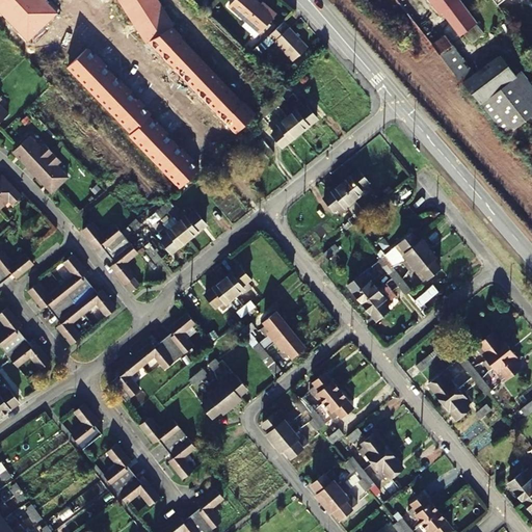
[(44,0),(0,0),(0,17),(27,47),(55,12),(44,0)]
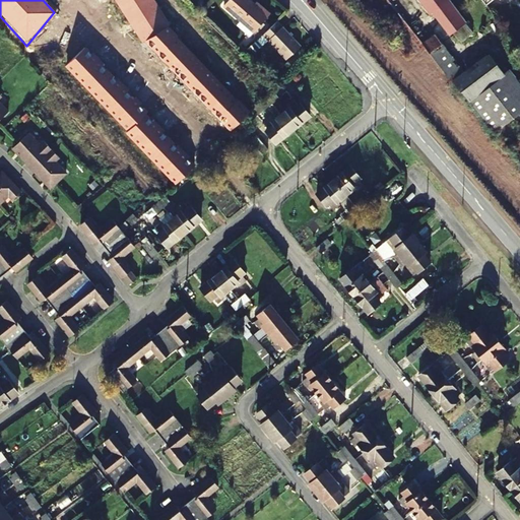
[(253,3),(249,0),(228,0),(223,5),(238,18),(253,3)]
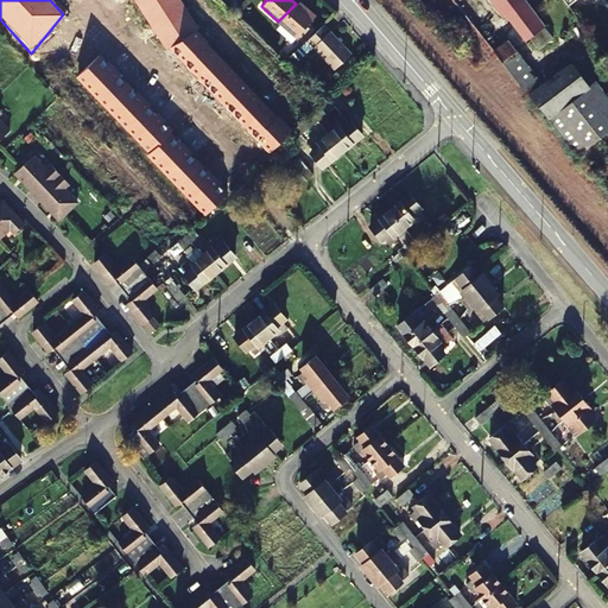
[(510,12),(532,40),(539,51),(555,39),(524,0),(493,0),(506,16),(510,12)]
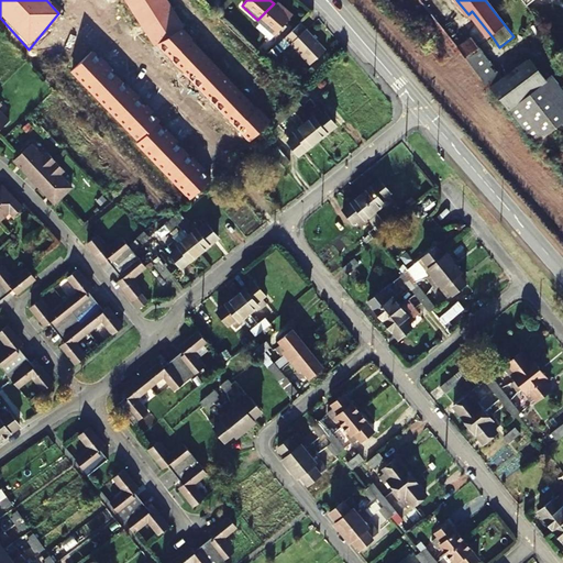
[(274,3),(257,20),(275,35),(293,17),(284,7),(280,10),(274,3)]
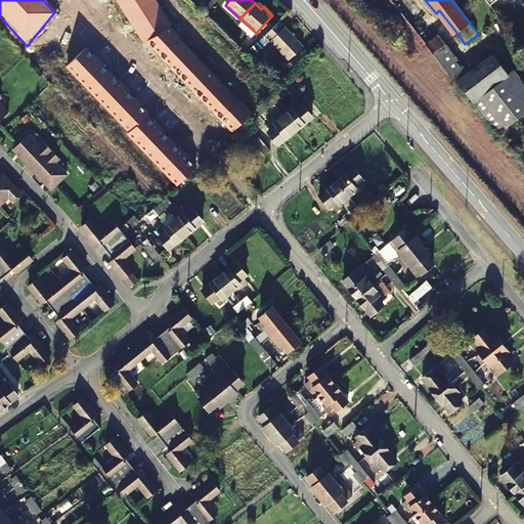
[(203,15),(223,35),(226,33),(206,13),(203,15)]
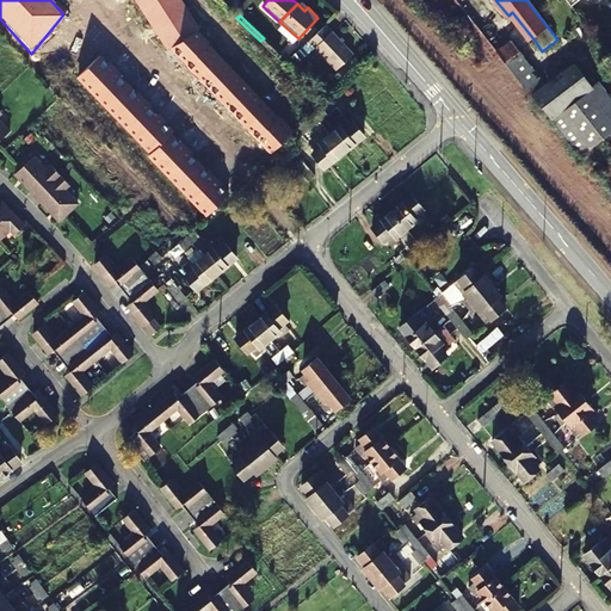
[(327,25),(309,42),(322,55),(340,38),(327,25)]
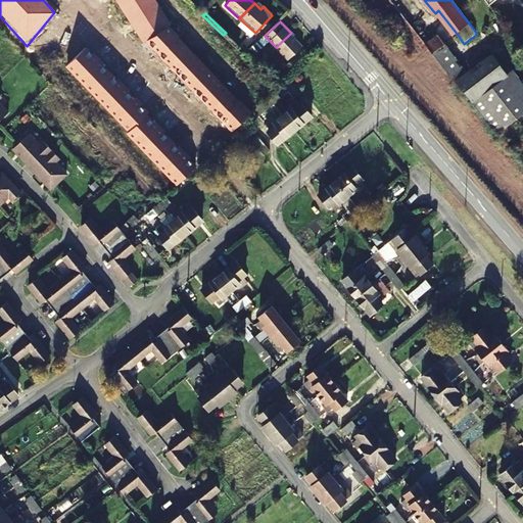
[(242,54),(245,52),(226,33),(223,35),(242,54)]
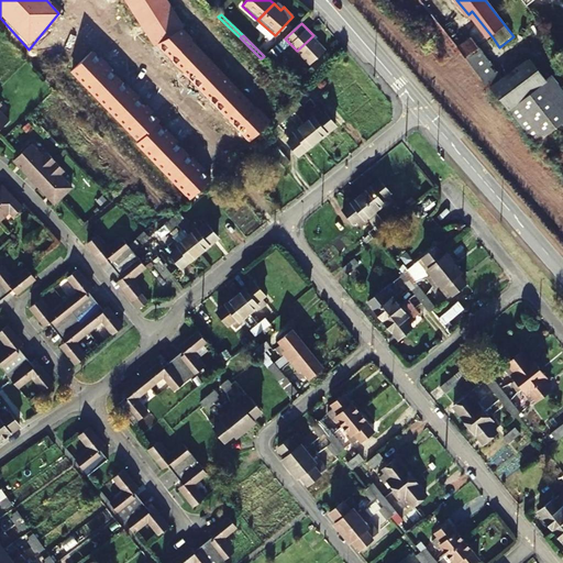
[(313,35),(297,51),(309,63),(324,48),(313,35)]
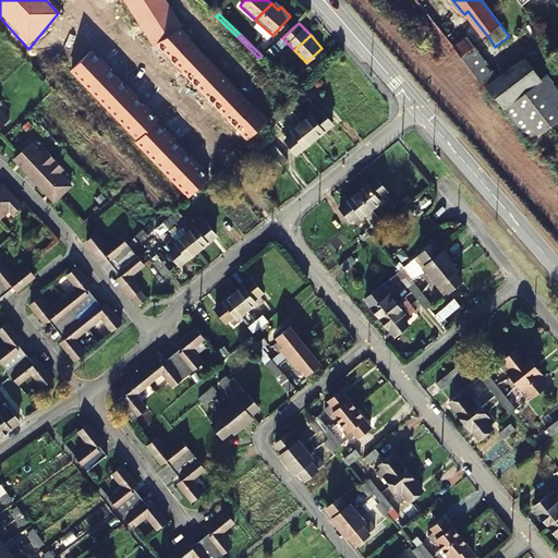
[(453,48),(462,58),(475,48),(468,37),(453,48)]
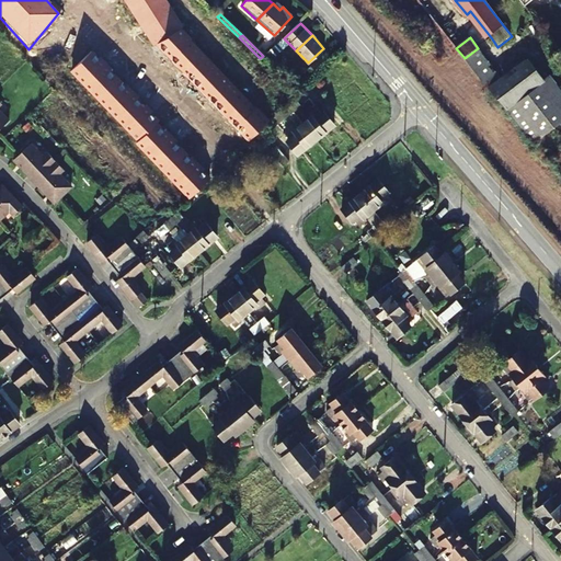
[(278,45),(268,55),(274,60),(284,50),(278,45)]
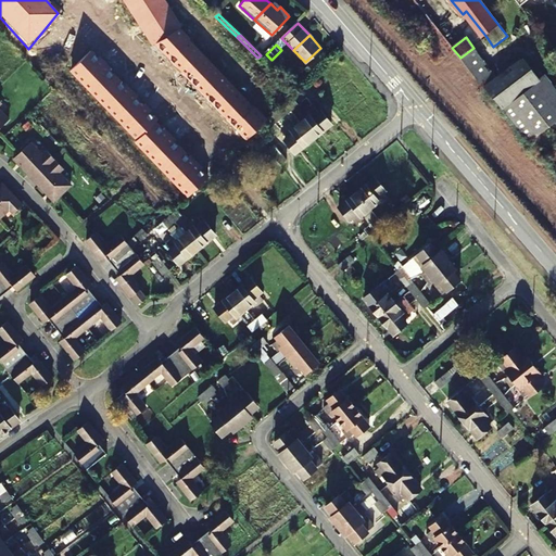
[(305,62),(307,65),(323,50),(320,48),(305,62)]
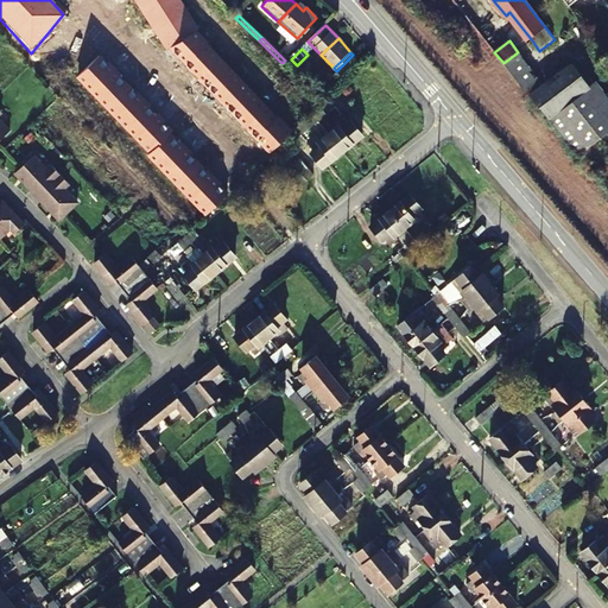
[(101,55),(76,78),(147,153),(172,132),(101,55)]
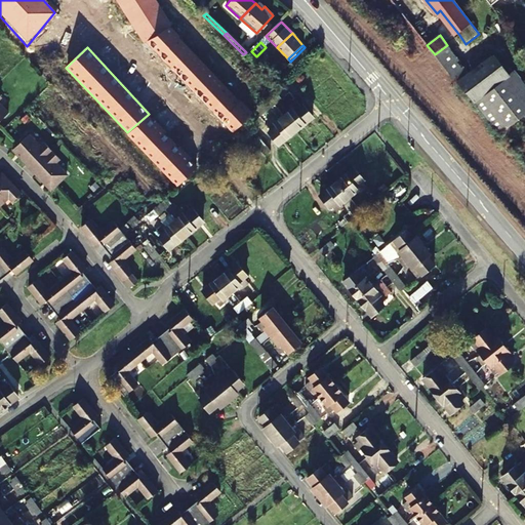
[(457,83),(498,135),(524,114),(524,95),(510,76),(494,54),(457,83)]
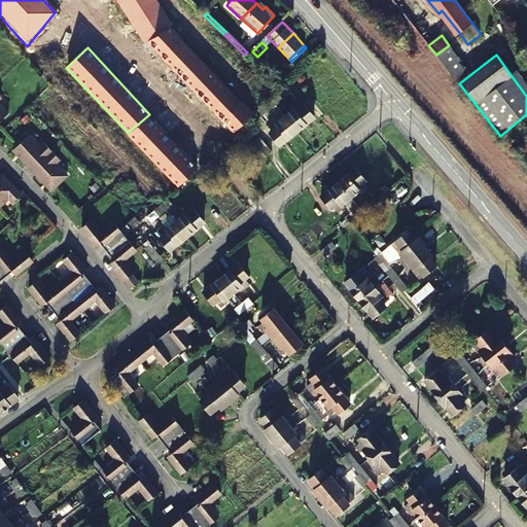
[(512,76),(526,96),(526,83),(518,72),(512,76)]
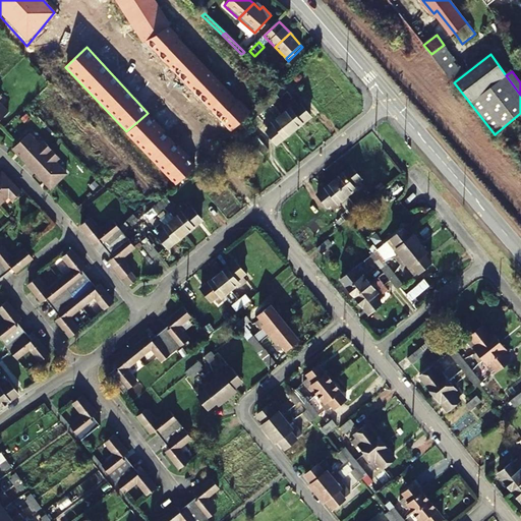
[(0,120),(9,112),(0,102),(0,97),(2,96),(0,93),(0,120)]
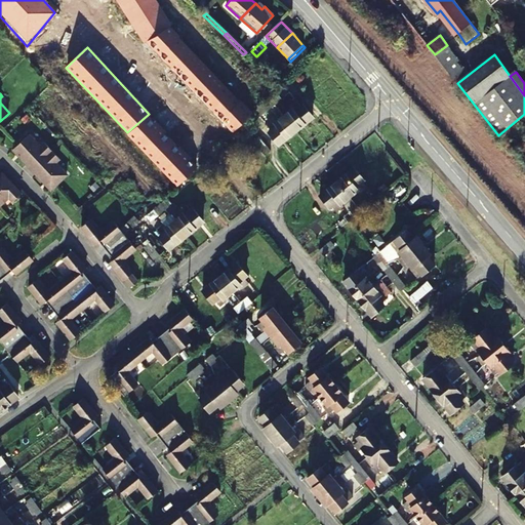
[(275,106),(281,101),(277,95),(270,101),(275,106)]
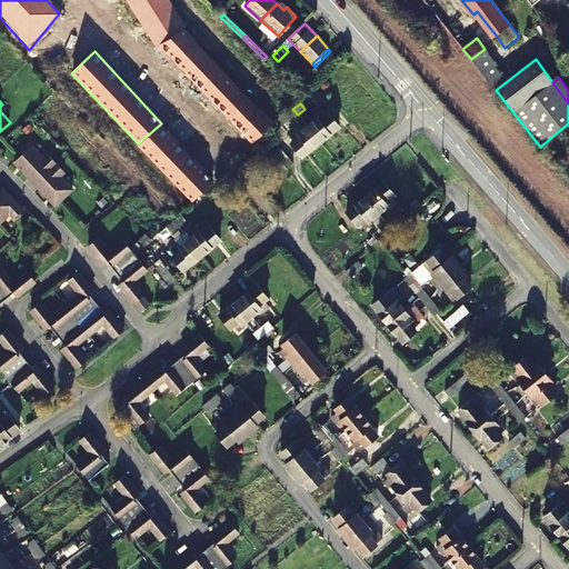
[(286,116),(290,122),(298,115),(292,109),(286,116)]
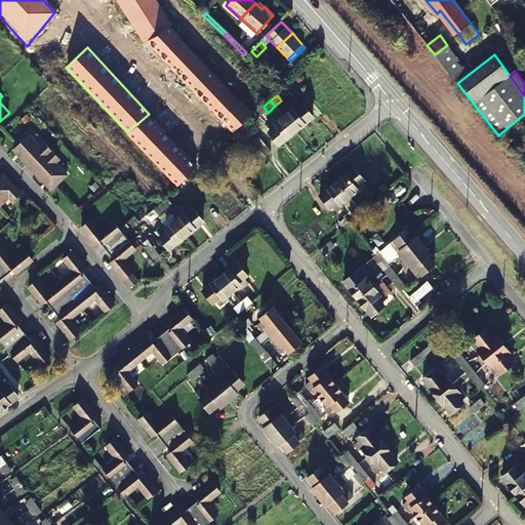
[(303,106),(300,108),(295,103),(289,108),(292,111),(284,117),(296,132),(313,118),(303,106)]
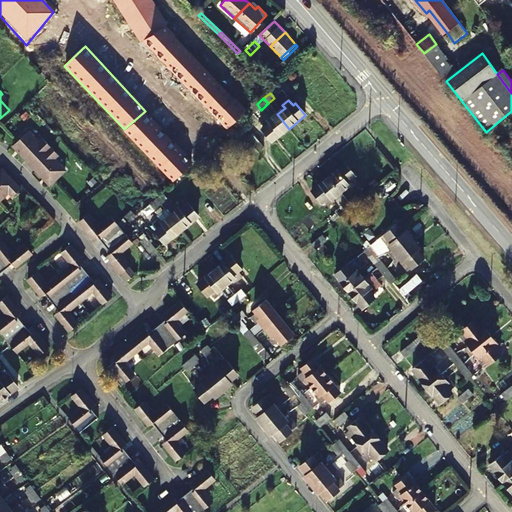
[(263,130),(273,142),(289,129),(277,114),(268,121),(266,119),(260,124),(264,129),(263,130)]
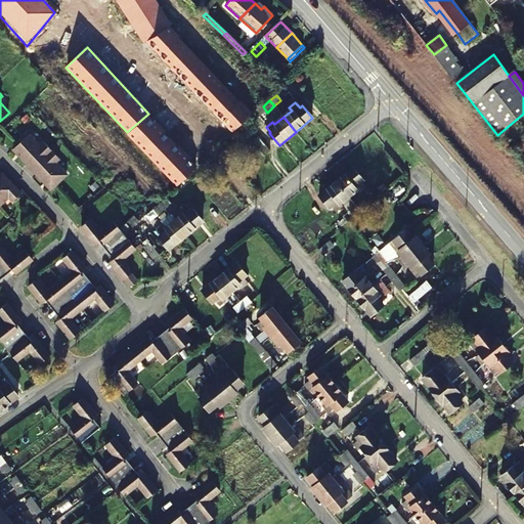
[(13,148),(51,189),(57,184),(68,174),(56,162),(60,158),(53,149),(45,141),(41,145),(30,134),(18,143),(13,148)]
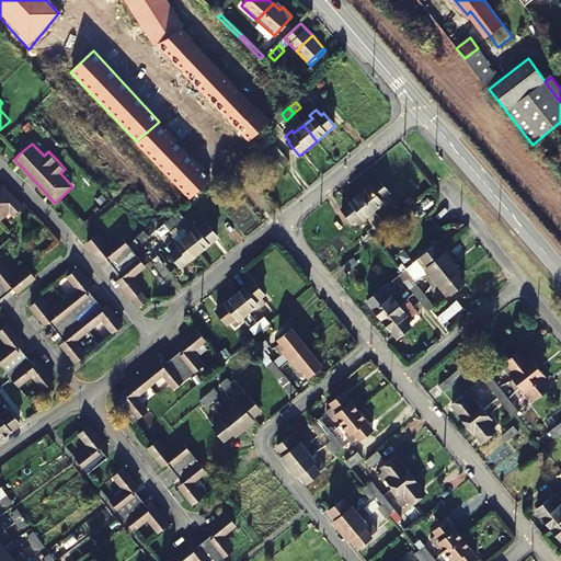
[(387,195),(390,193),(379,180),(361,194),(374,212),(384,204),(386,206),(392,201),(387,195)]
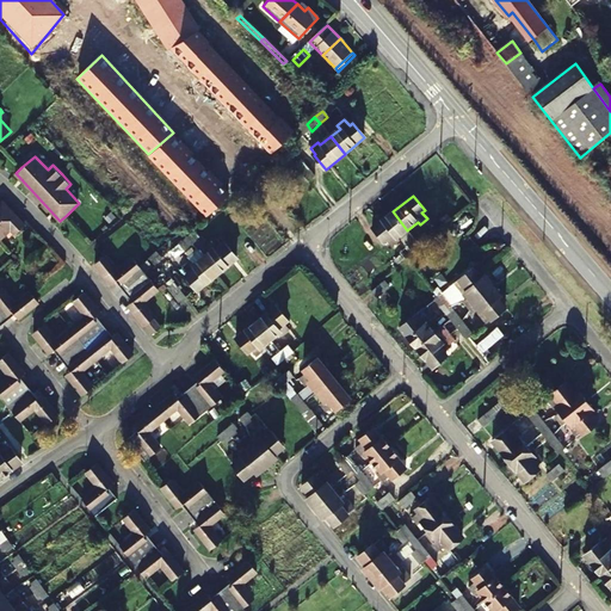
[(0,239),(11,229),(16,234),(24,227),(13,216),(1,203),(0,203),(0,239)]
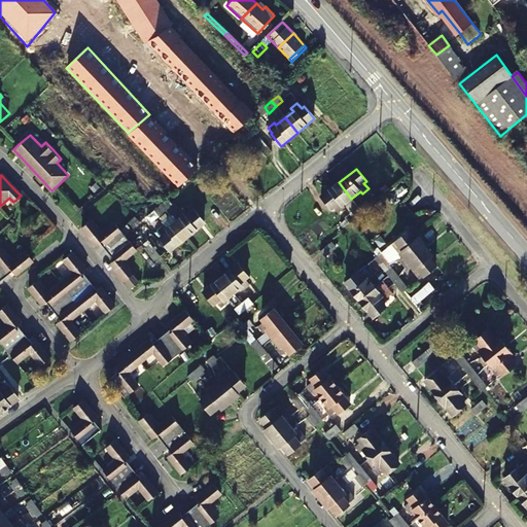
[(346,207),(344,205),(351,199),(339,182),(322,196),(332,209),(336,207),(340,212),(346,207)]
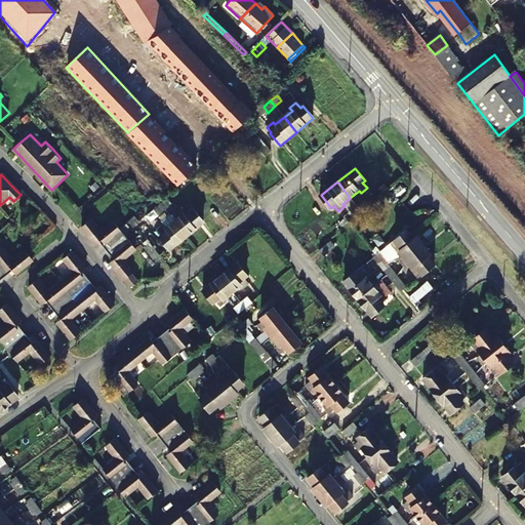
[(171,202),(167,197),(160,203),(165,208),(171,202)]
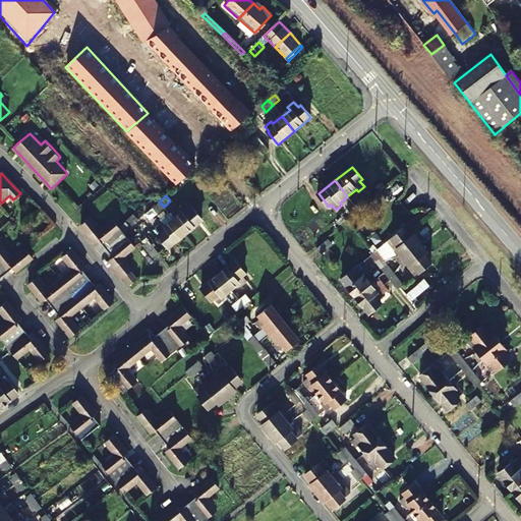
[(354,205),(359,211),(366,205),(362,198),(354,205)]
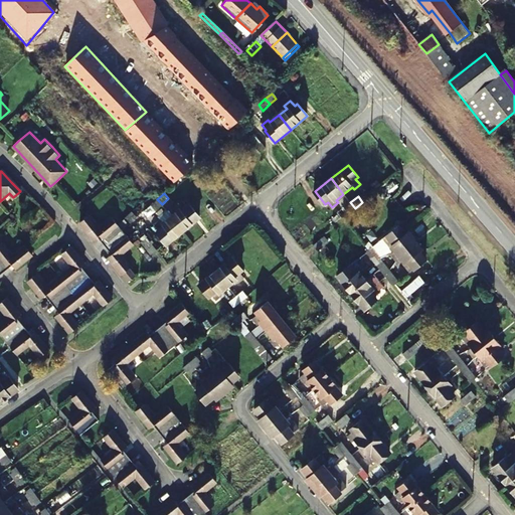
[(162,204),(157,199),(151,205),(155,210),(162,204)]
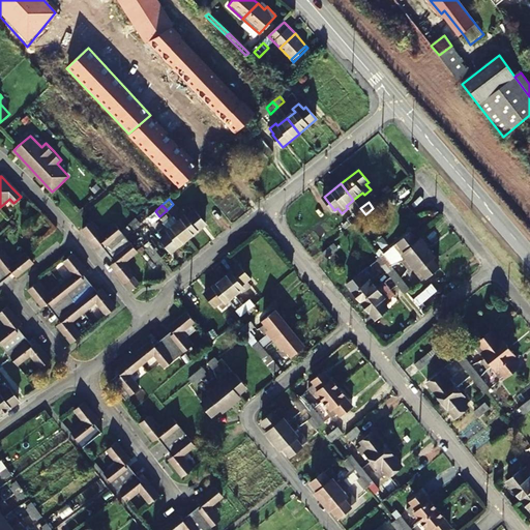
[(193,213),(187,207),(181,213),(183,215),(176,223),(188,238),(205,224),(195,211),(193,213)]
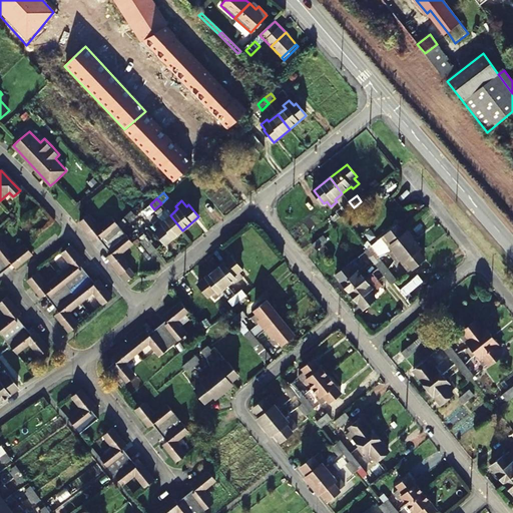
[(343,206),(348,212),(354,207),(349,201),(343,206)]
